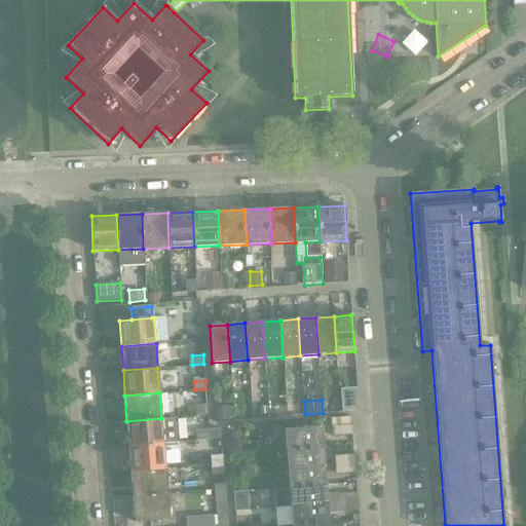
[(299,414),(298,405),(287,406),(287,415),(299,414)]
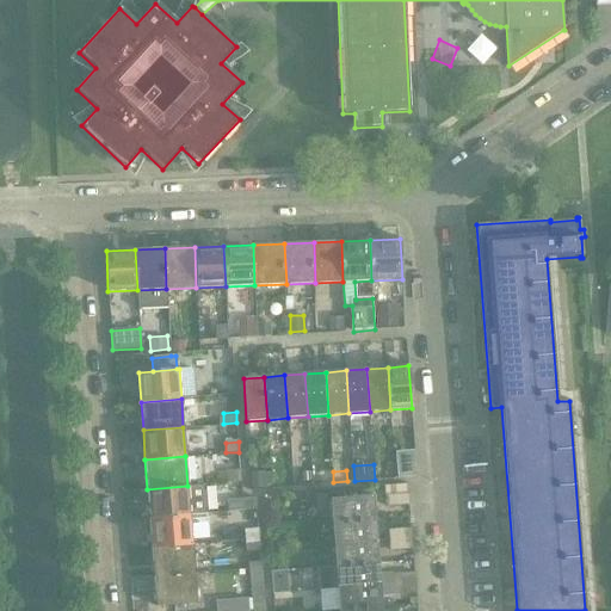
[(241,481),(241,471),(228,471),(228,482),(241,481)]
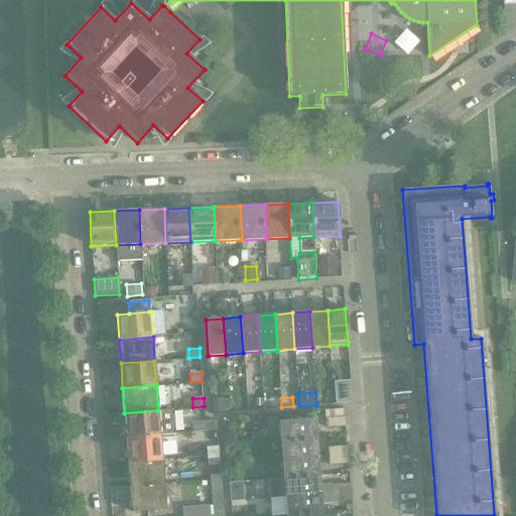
[(281,407),(281,398),(270,399),(271,408),(281,407)]
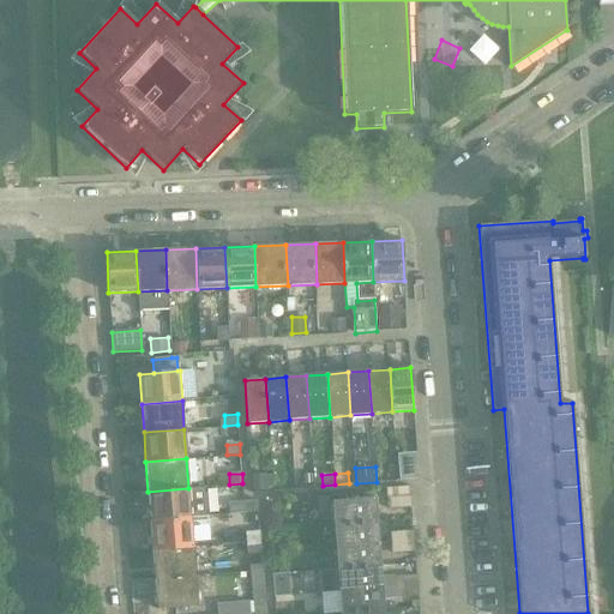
[(188,488),(148,492),(150,519),(191,517),(206,516),(205,500),(204,487),(188,488)]
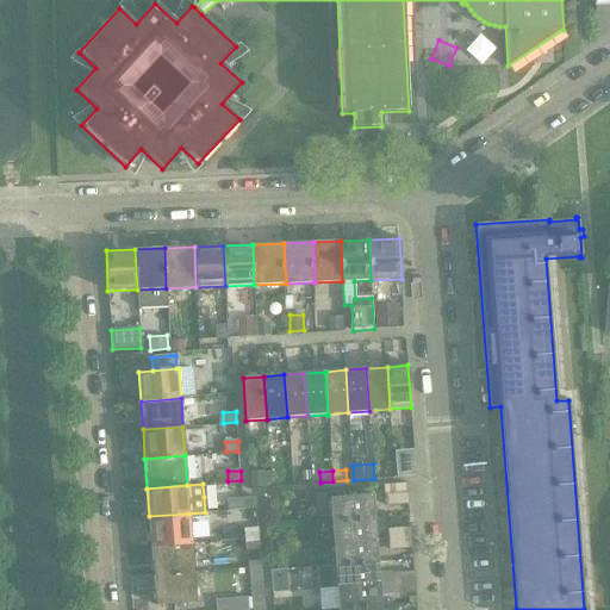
[(409,504),(408,493),(385,496),(386,506),(409,504)]
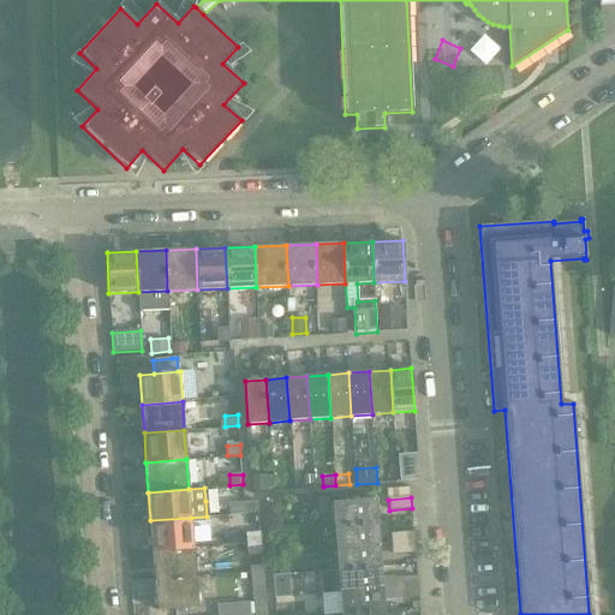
[(376,524),(374,501),(334,503),(335,527),(376,524)]
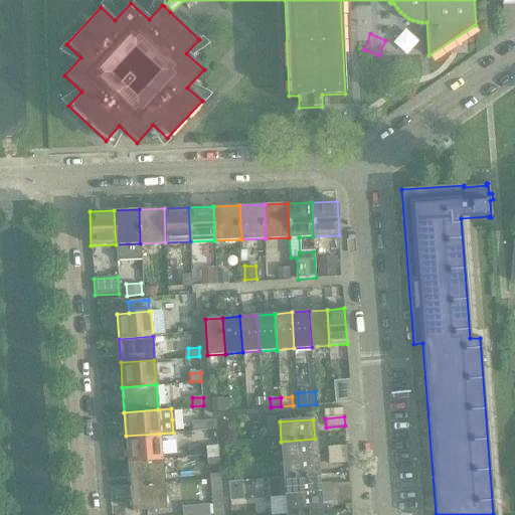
[(216,430),(215,420),(204,420),(205,430),(216,430)]
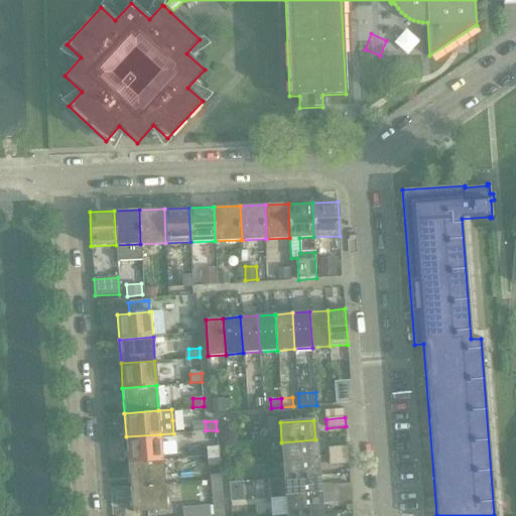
[(162,461),(160,434),(126,436),(128,464),(162,461)]
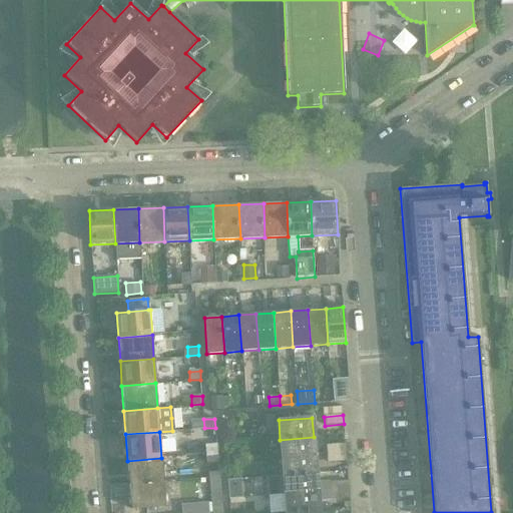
[(315,455),(314,437),(280,440),(281,457),(315,455)]
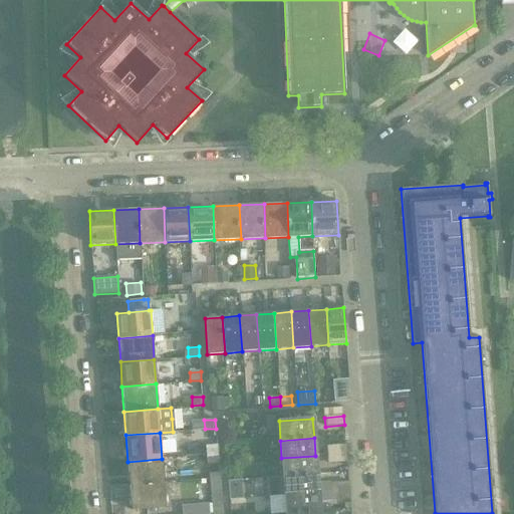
[(218,454),(217,445),(206,446),(207,455),(218,454)]
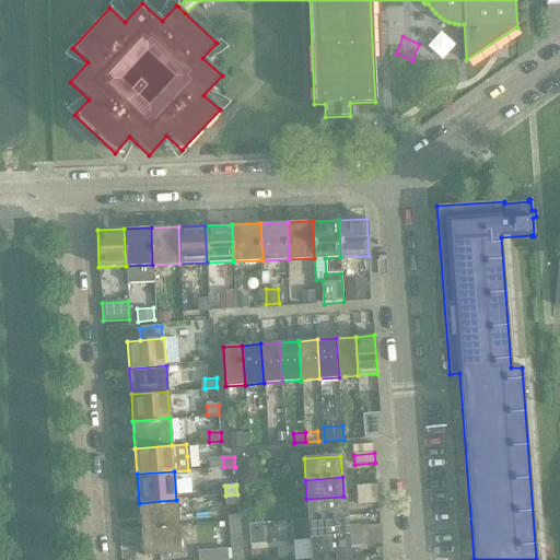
[(377,493),(376,485),(357,487),(357,496),(377,493)]
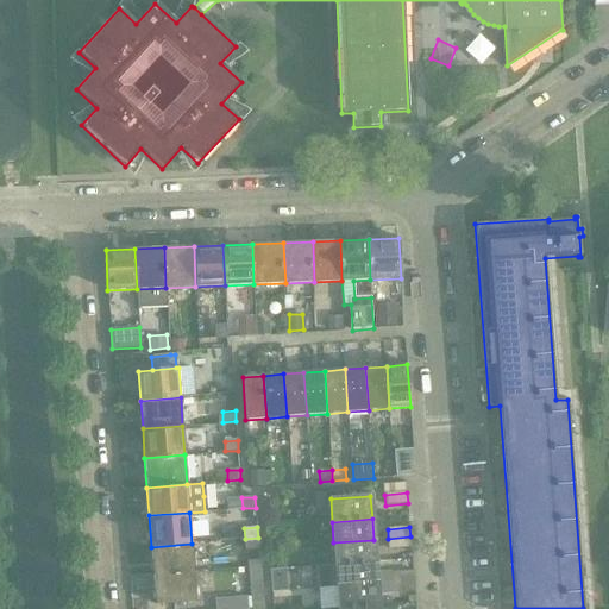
[(412,547),(410,537),(388,539),(389,550),(412,547)]
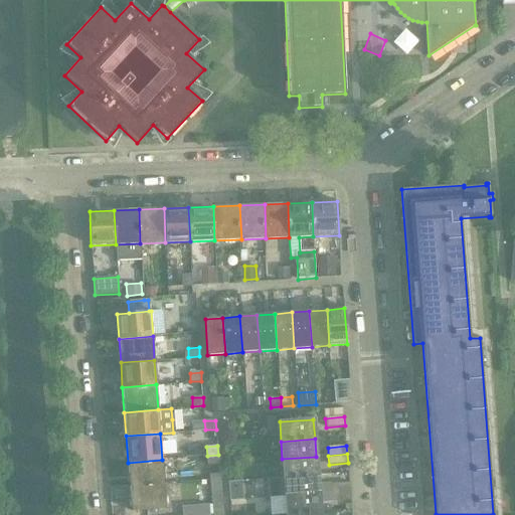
[(219,464),(218,455),(207,456),(208,465),(219,464)]
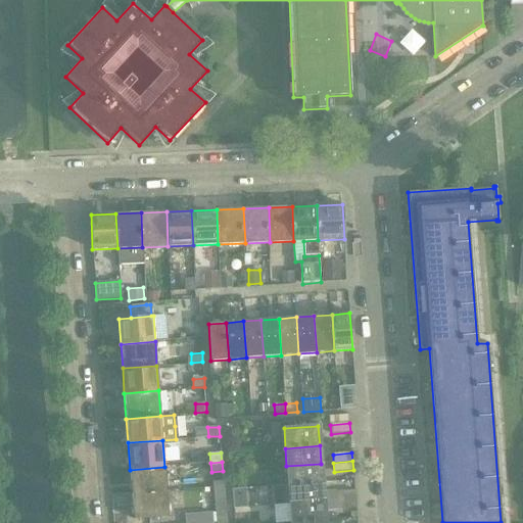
[(323,482),(321,464),(286,466),(288,485),(323,482)]
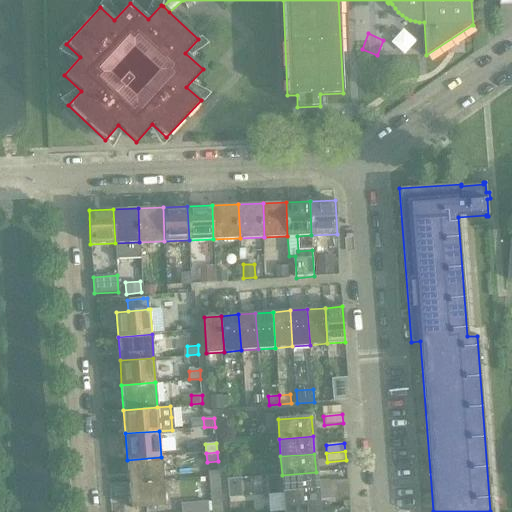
[(163,482),(161,457),(127,460),(129,485),(163,482)]
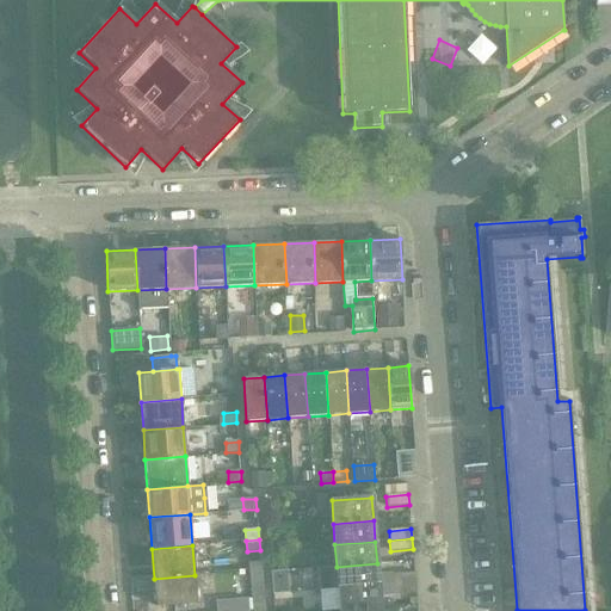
[(378,575),(377,563),(337,567),(338,588),(378,586),(378,575)]
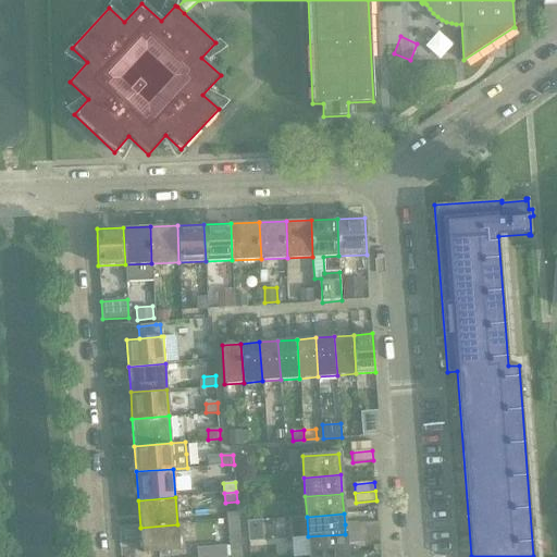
[(306,535),(306,516),(289,516),(289,536),(306,535)]
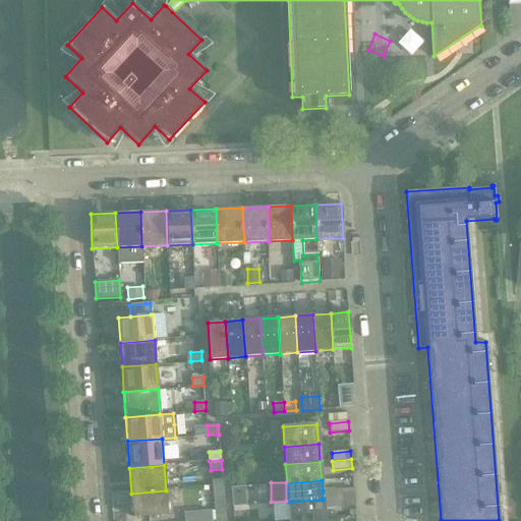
[(224,520),(225,520),(223,486),(214,486),(216,520),(224,520)]
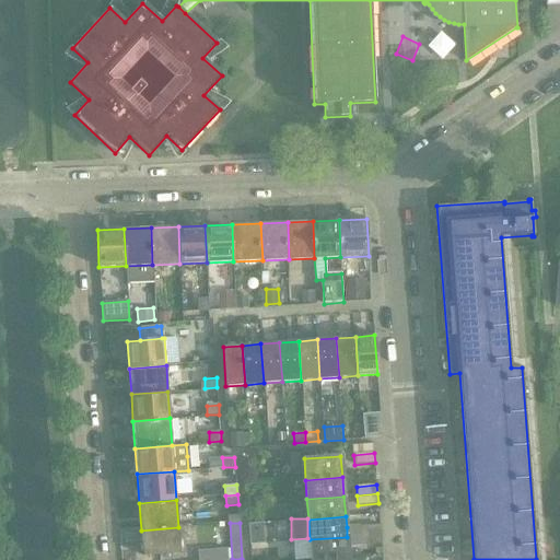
[(381,534),(380,525),(360,526),(360,536),(381,534)]
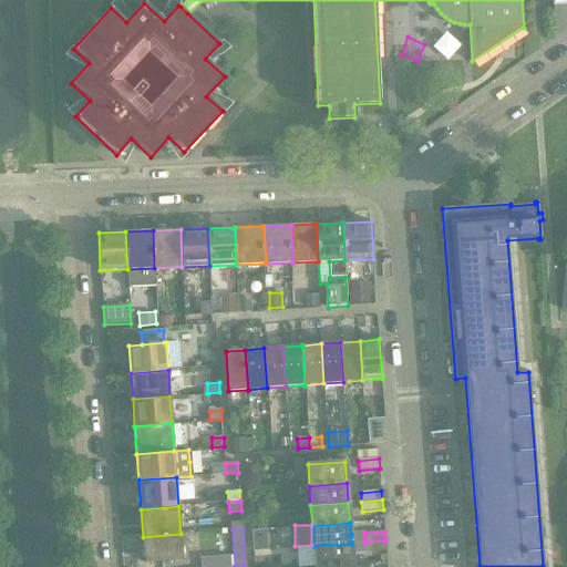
[(364,533),(351,534),(351,544),(364,543),(364,533)]
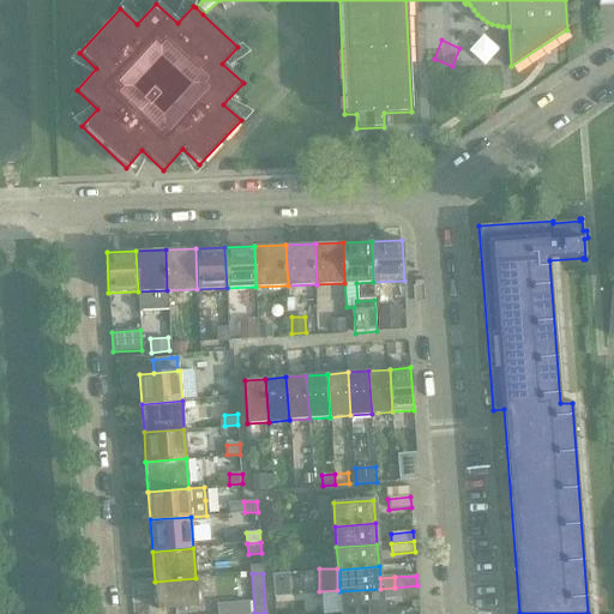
[(198,607),(196,578),(155,582),(157,611),(198,607)]
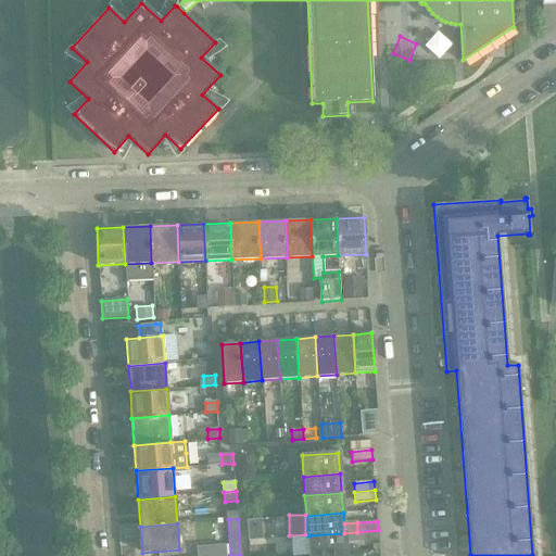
[(379,540),(378,530),(357,532),(358,542),(379,540)]
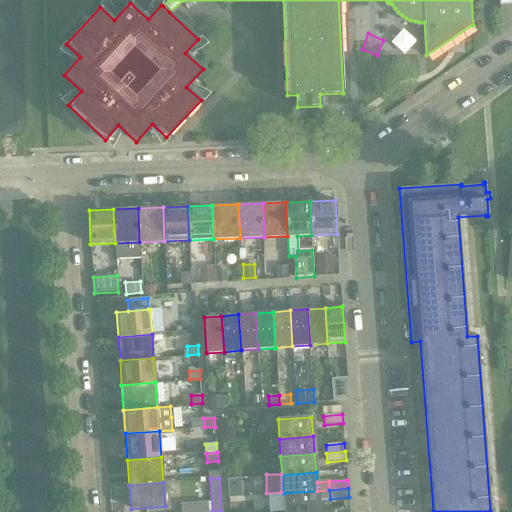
[(285,511),(319,509),(317,491),(283,493),(284,511),(285,511)]
